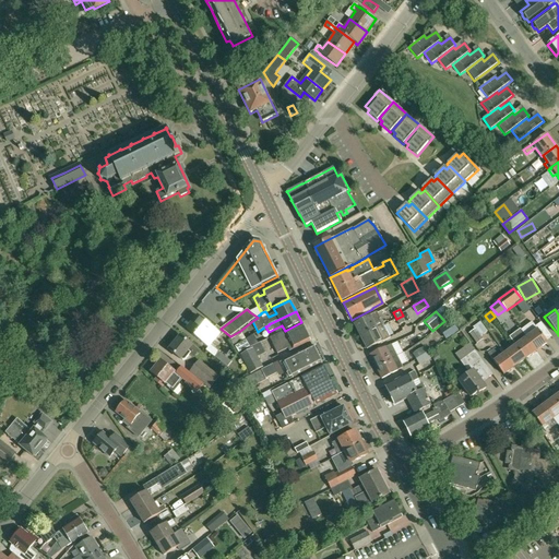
[(360,337),(382,326),(379,320),(380,319),(377,312),(369,316),(370,317),(354,324),(360,337)]
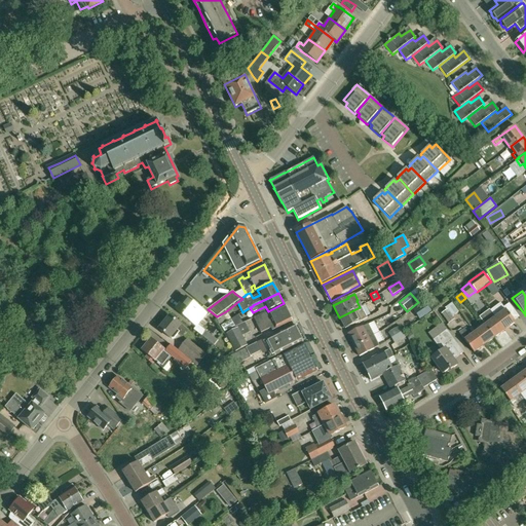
[(196,326),(197,325),(205,314),(208,316),(211,312),(202,306),(200,309),(185,297),(176,309),(196,326)]
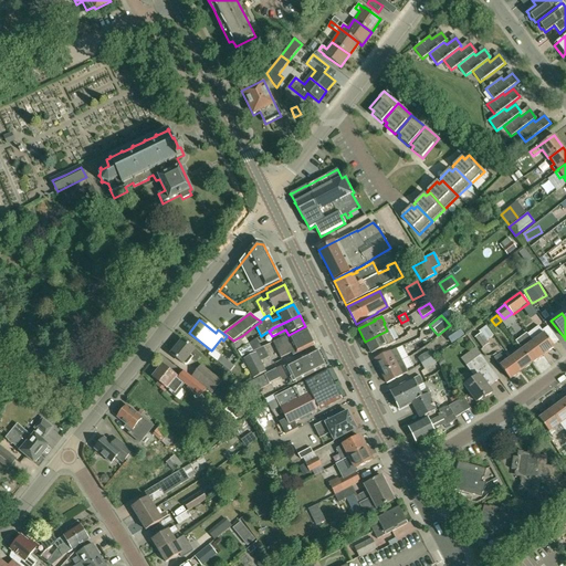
[(411,325),(408,320),(401,323),(404,328),(411,325)]
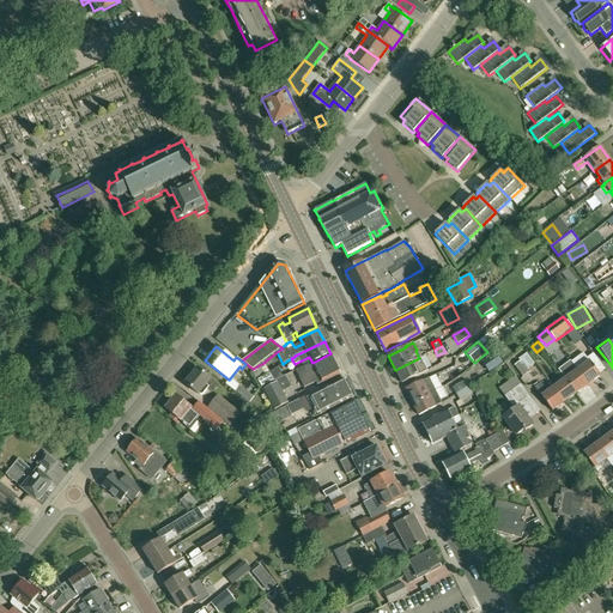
[(495,353),(483,363),(489,372),(503,364),(495,353)]
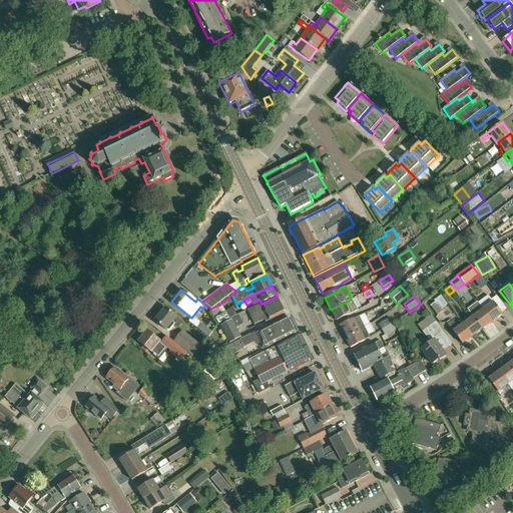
[(491,300),(488,296),(478,303),(483,310),(492,322),(502,315),(491,300)]
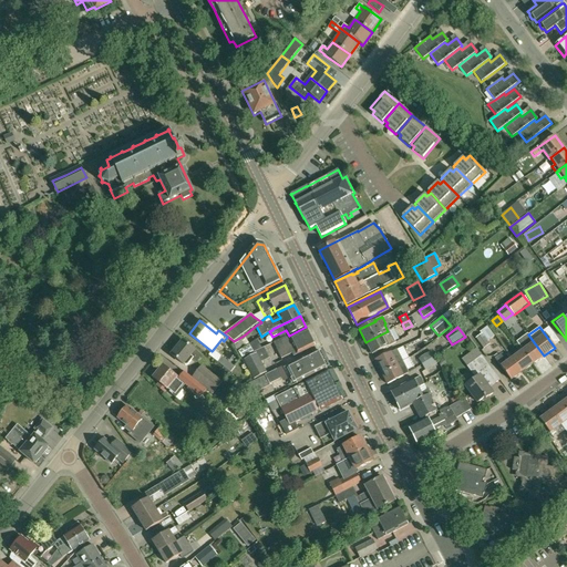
[(289,338),(286,337),(274,342),(281,358),(292,353),(294,356),(315,346),(307,330),(289,338)]
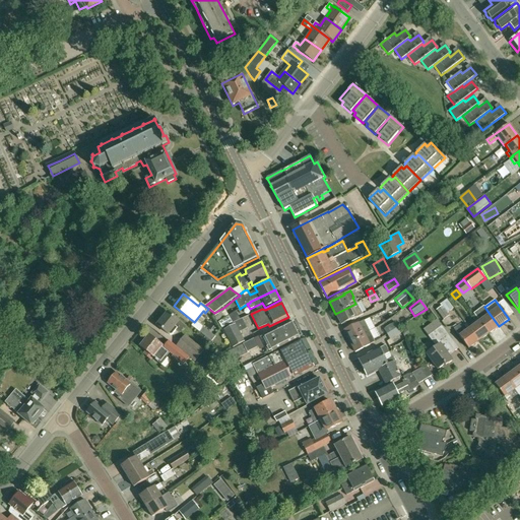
[(355,304),(335,314),(341,324),(355,317),(355,318),(363,314),(360,309),(359,309),(355,304)]
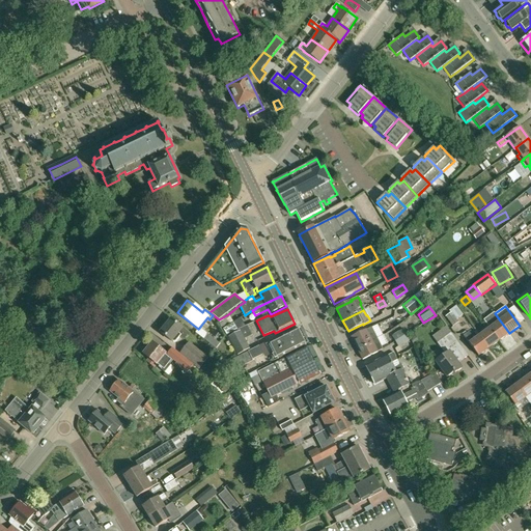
[(451,312),(446,316),(453,327),(458,323),(456,319),(451,312)]
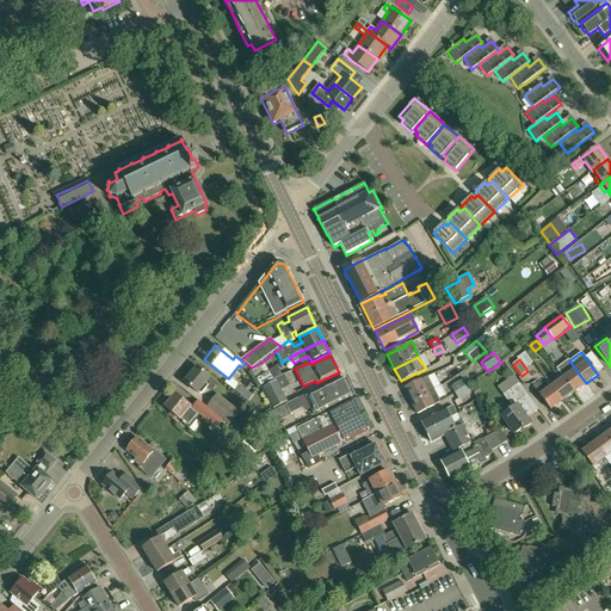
[(258,377),(269,371),(263,362),(252,368),(258,377)]
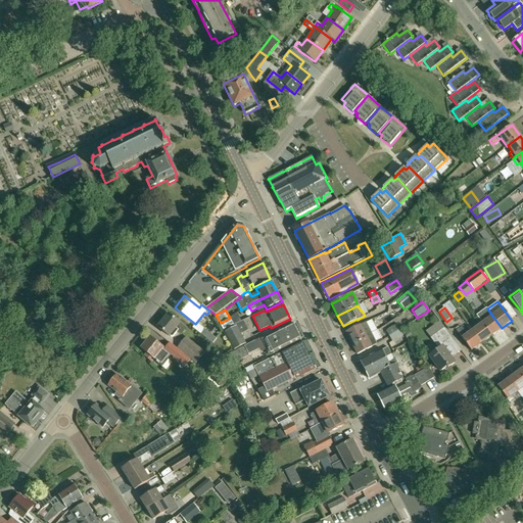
[(169,315),(162,323),(161,322),(157,327),(158,328),(169,336),(169,335),(171,337),(173,336),(178,331),(181,334),(186,328),(179,323),(180,323),(169,315)]
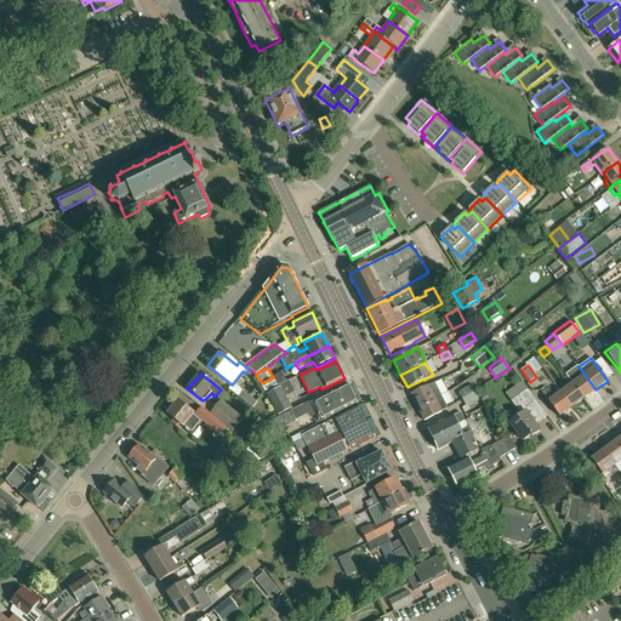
[(575,377),(570,381),(584,398),(596,389),(585,375),(577,381),(575,377)]
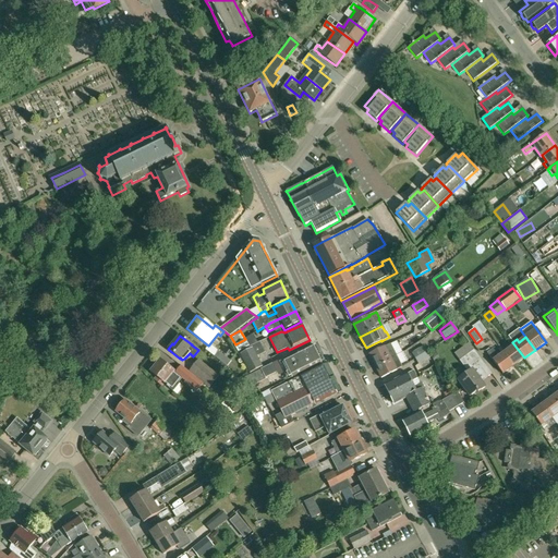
[(245,339),(235,344),(234,346),(238,352),(250,347),(245,339)]
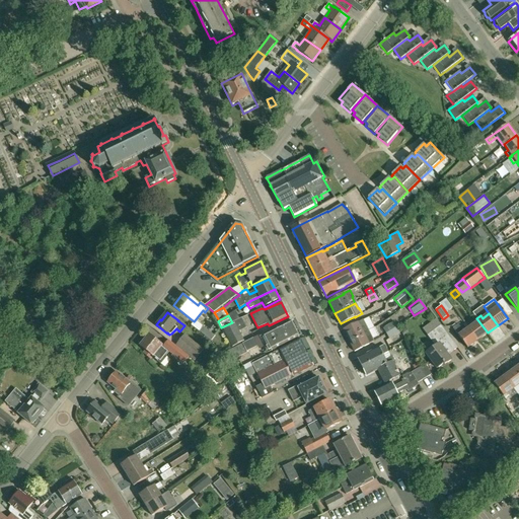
[(231,322),(232,324),(222,329),(232,348),(244,341),(239,331),(246,327),(241,317),(231,322)]
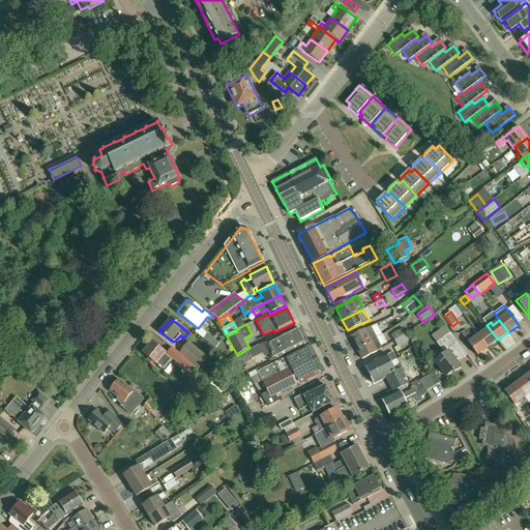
[(486,330),(478,334),(488,348),(498,340),(487,325),(483,327),(486,330)]
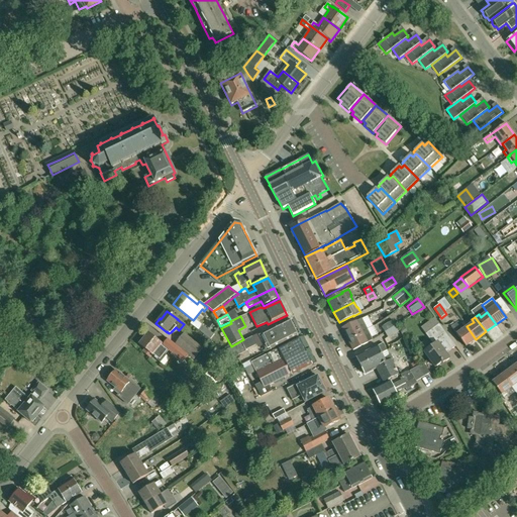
[(362,318),(356,321),(342,328),(347,339),(363,332),(374,326),(367,329),(362,318)]
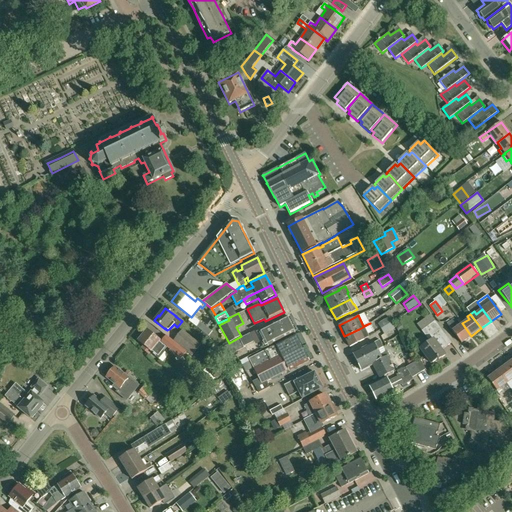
[(269,325),(269,326),(256,332),(264,348),(294,333),(286,317),(269,325)]
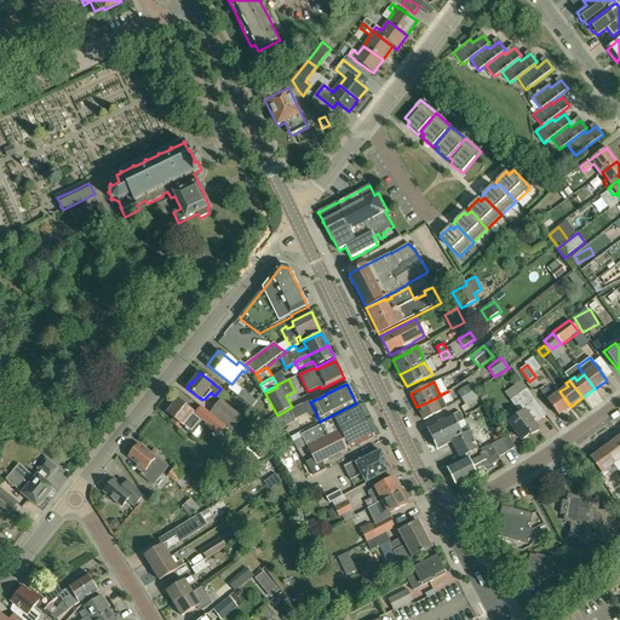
[(475,391),(471,384),(458,392),(461,400),(475,391)]
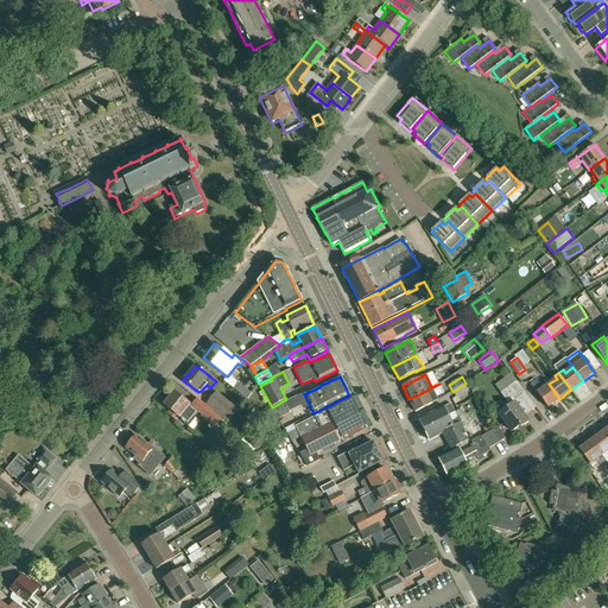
[(537,380),(534,381),(533,379),(529,382),(548,407),(559,399),(549,384),(549,385),(545,379),(543,380),(546,386),(543,388),(537,380)]
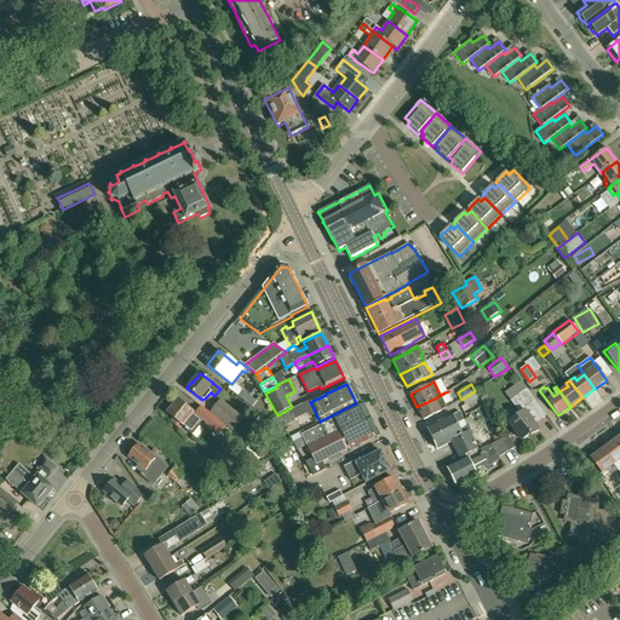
[(532,436),(539,430),(526,413),(538,405),(527,389),(510,401),(520,414),(509,423),(522,441),(530,435),(532,436)]
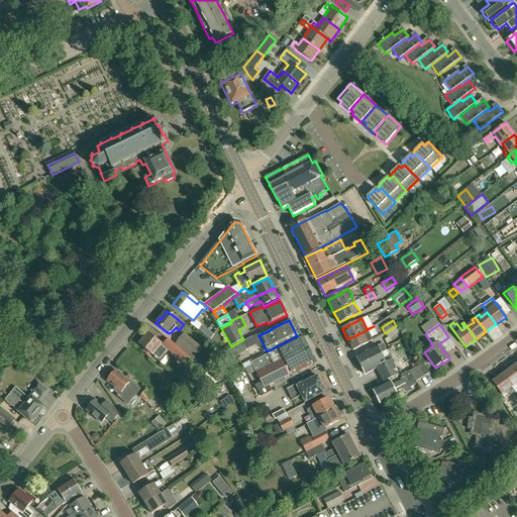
[(204,334),(211,339),(214,335),(214,334),(202,325),(201,325),(198,329),(204,334)]
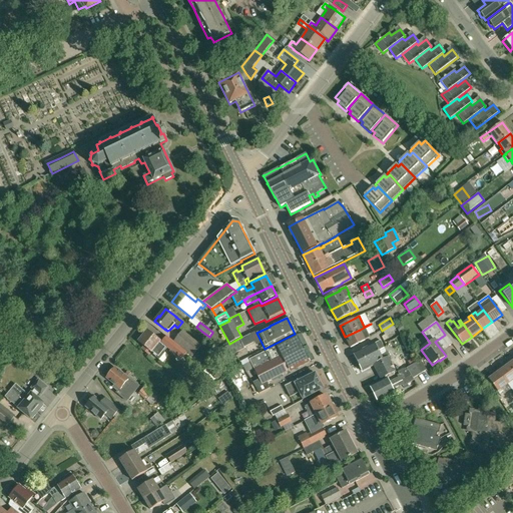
[(371,324),(360,330),(345,337),(351,348),(370,338),(368,335),(375,331),(371,324)]
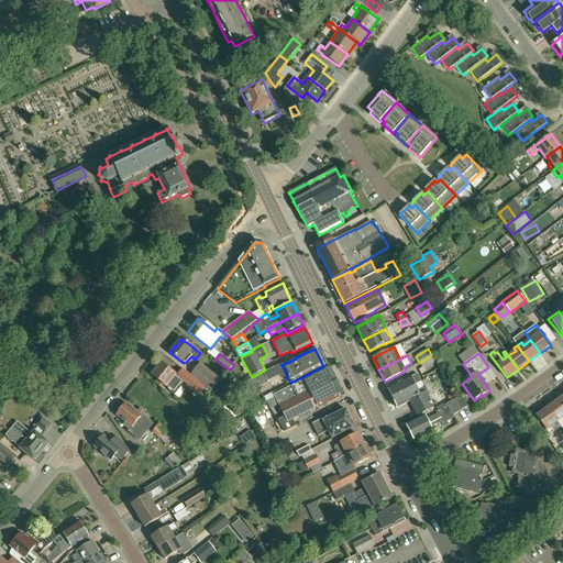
[(434,360),(431,355),(419,363),(422,367),(434,360)]
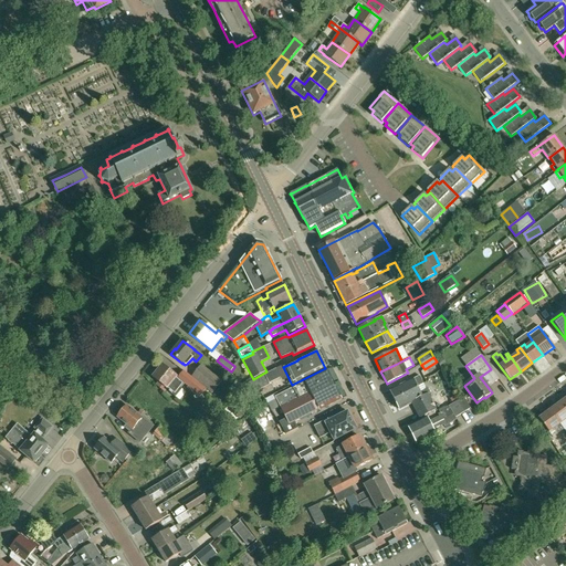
[(163,390),(165,387),(168,390),(167,391),(175,398),(182,389),(180,388),(185,384),(185,383),(178,378),(163,365),(160,369),(158,367),(152,375),(154,376),(153,378),(159,383),(157,386),(163,390)]
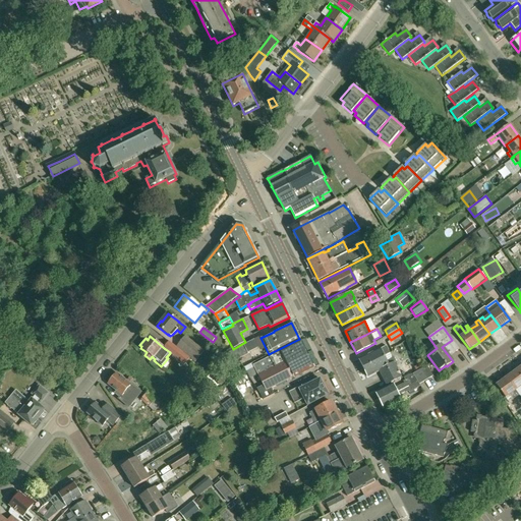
[(185,336),(176,347),(179,349),(185,354),(189,358),(195,362),(204,351),(194,343),(185,336)]
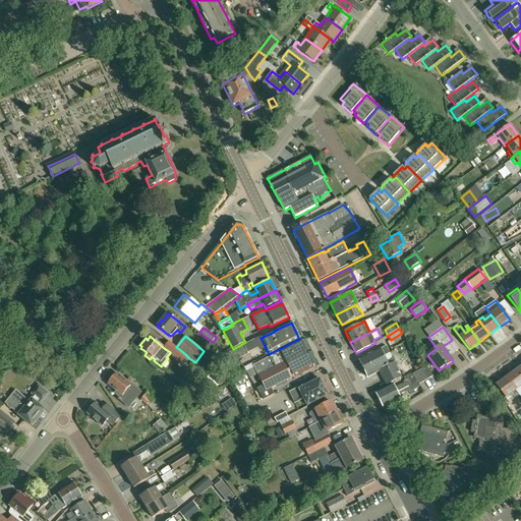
[(248,353),(258,348),(254,340),(224,355),(229,364),(248,354),(248,353)]
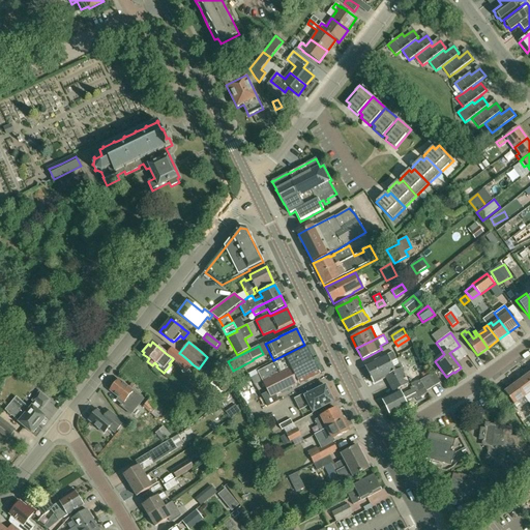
[(173,358),(173,359),(176,362),(175,364),(186,373),(193,364),(188,360),(182,355),(179,353),(172,347),(167,354),(173,358)]
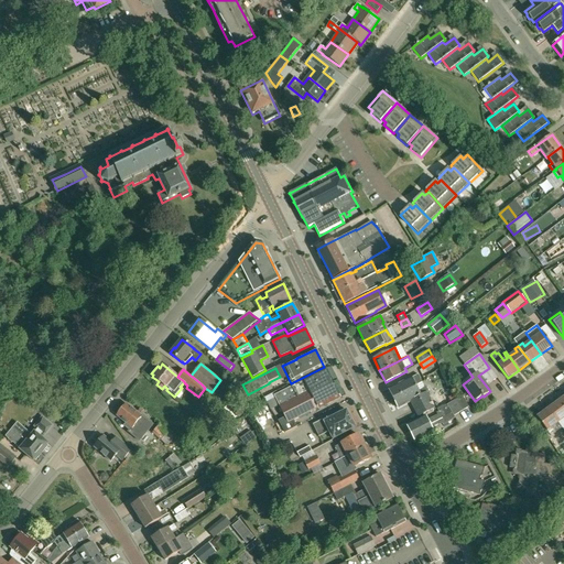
[(320,410),(320,409),(340,398),(326,369),(304,380),(307,387),(304,388),(301,382),(274,396),(285,416),(278,421),(284,433),(297,426),(294,421),(315,410),(316,412),(320,410)]
